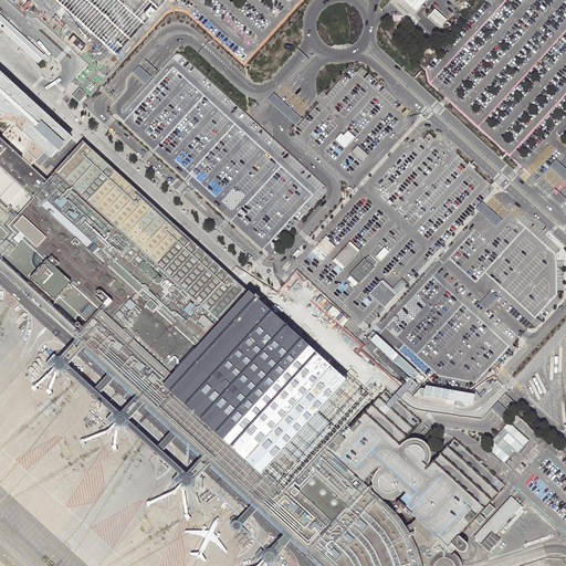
[(199,0),(253,52),(300,0),(199,0)]
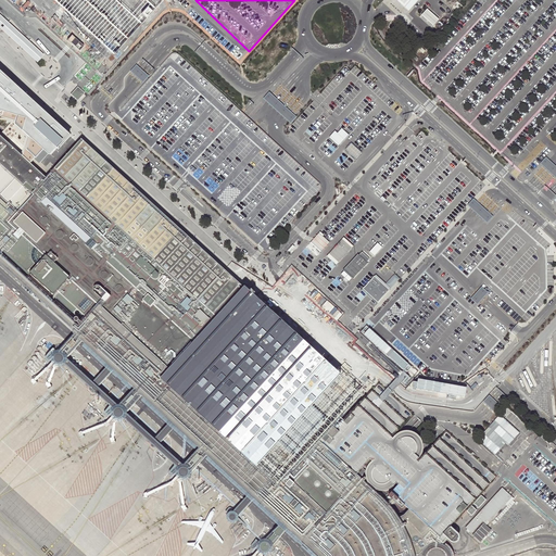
[(419,0),(392,0),(393,0),(408,13),(419,0)]
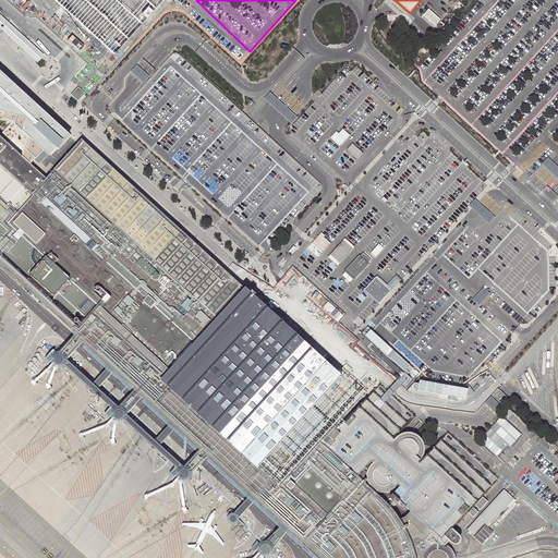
[(434,15),(427,10),(422,16),(428,22),(434,27),(439,21),(434,15)]
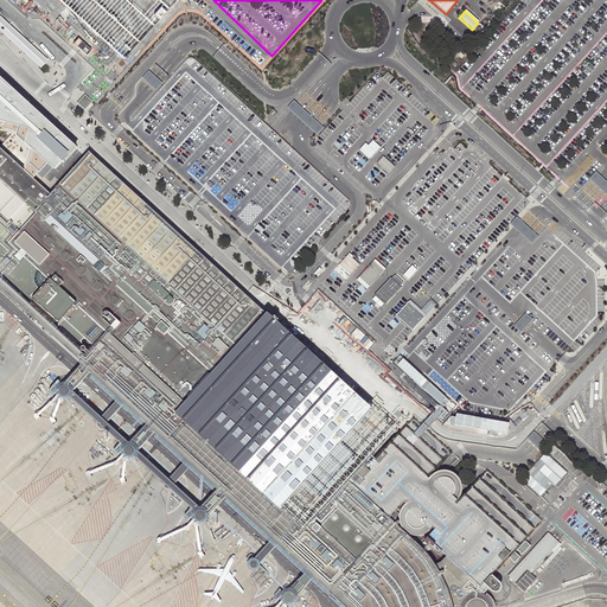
[(49,62),(0,17),(0,32),(42,70),(49,62)]
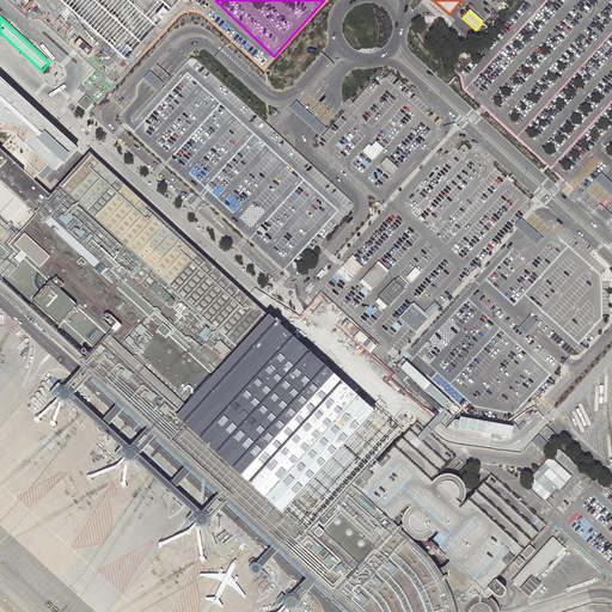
[(190,59),(188,60),(130,123),(127,127),(134,133),(166,163),(203,196),(250,239),(285,270),(291,276),(294,273),(319,246),(353,210),(354,208),(354,204),(353,202),(280,135),(268,126),(264,122),(196,59),(193,59),(190,59)]
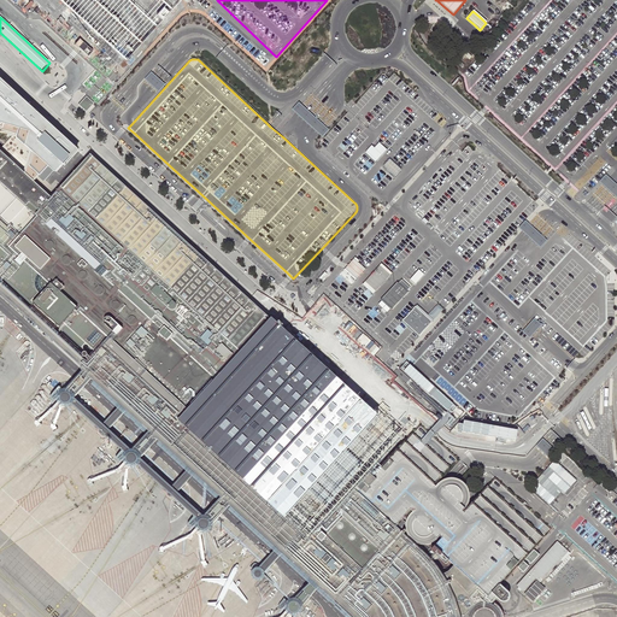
[(156,90),(158,93),(165,86),(163,83),(158,80),(153,75),(151,72),(145,81),(147,82),(152,87),(156,90)]
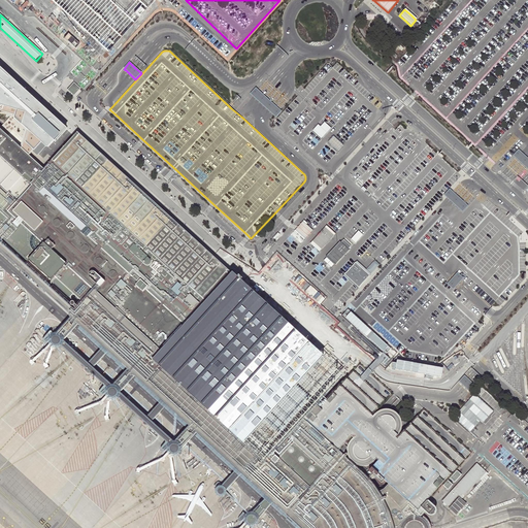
[(6,67),(0,73),(0,104),(20,111),(19,114),(30,126),(27,138),(37,147),(44,138),(51,144),(57,138),(58,139),(70,126),(6,67)]
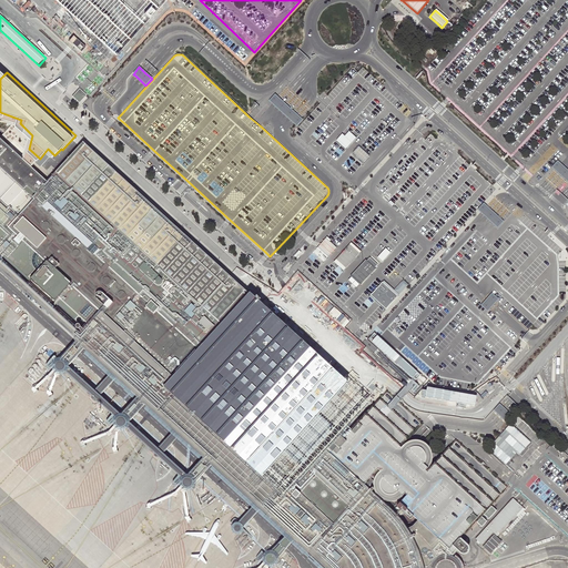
[(79,89),(72,97),(78,101),(79,100),(81,101),(87,95),(79,89)]
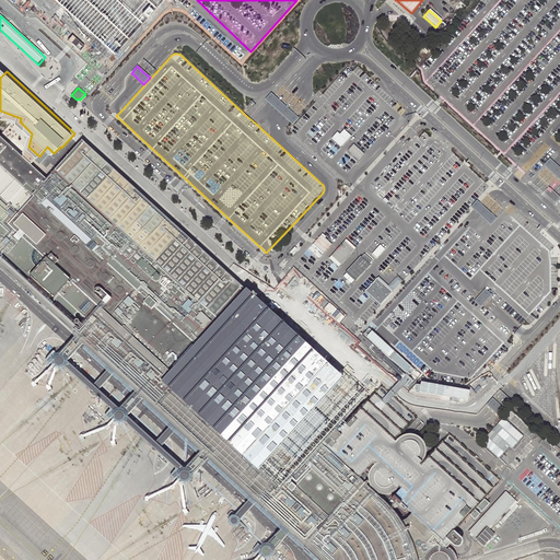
[(271,94),(265,101),(269,105),(273,108),(277,112),(281,116),(289,123),(290,123),(292,125),(298,118),(296,117),(294,115),(291,112),(287,108),(283,105),(279,102),(276,97),(271,94)]
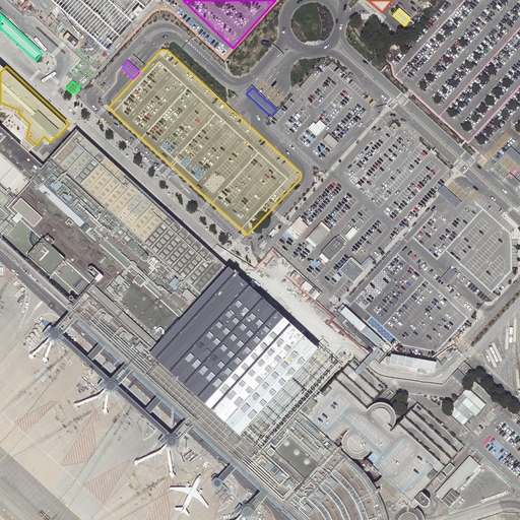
[(308,119),(299,110),(295,115),(303,123),(308,119)]
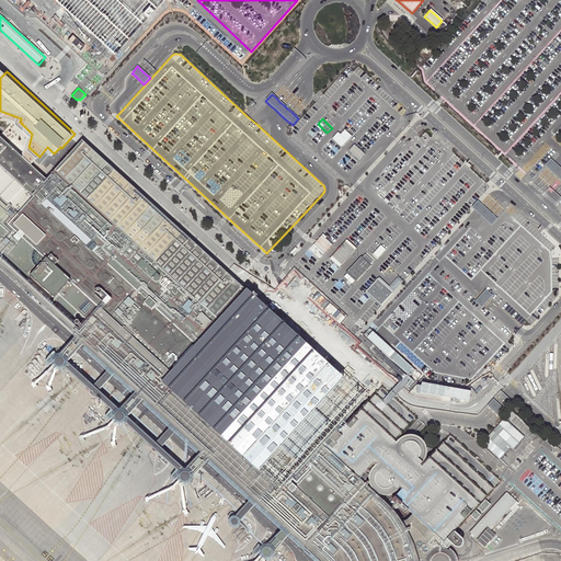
[(122,420),(124,421),(125,421),(127,420),(186,473),(185,476),(185,477),(186,479),(187,480),(190,481),(192,481),(193,480),(195,479),(213,458),(225,469),(248,444),(198,399),(222,375),(193,348),(197,343),(248,287),(229,270),(226,267),(218,260),(210,253),(180,226),(150,197),(127,176),(112,163),(88,140),(52,180),(34,163),(25,155),(0,130),(0,262),(1,261),(78,332),(76,332),(81,338),(66,355),(65,355),(63,356),(61,358),(61,359),(61,362),(61,363),(64,364),(65,365),(67,365),(119,413),(119,415),(119,418),(121,419),(122,420)]
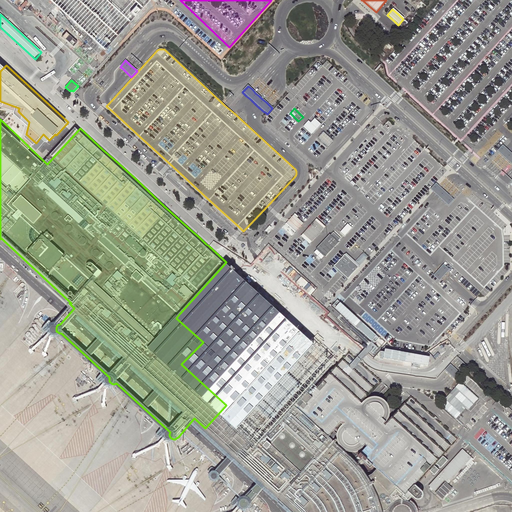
[(310,123),(308,121),(302,128),(311,135),(320,125),(314,119),(310,123)]
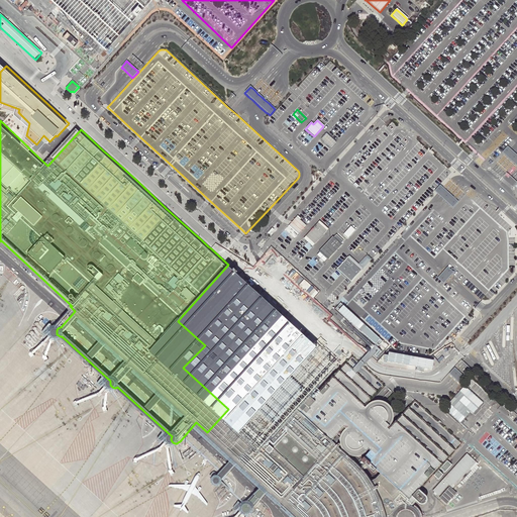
[(326,133),(321,139),(331,147),(336,142),(326,133)]
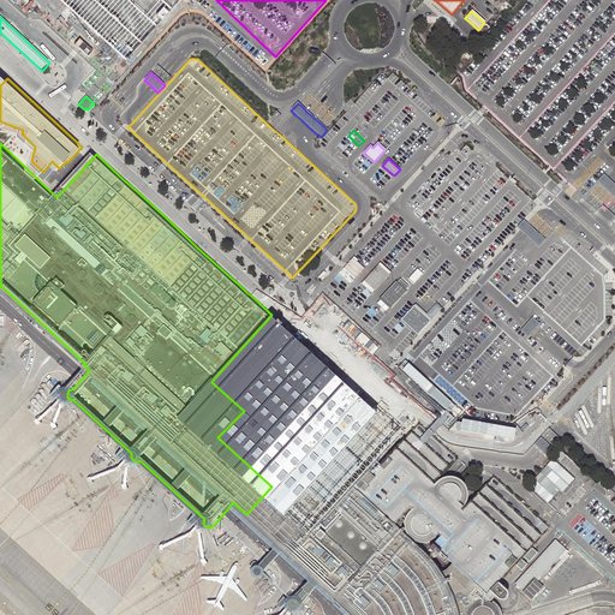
[(43,172),(31,161),(28,169),(37,179),(43,172)]
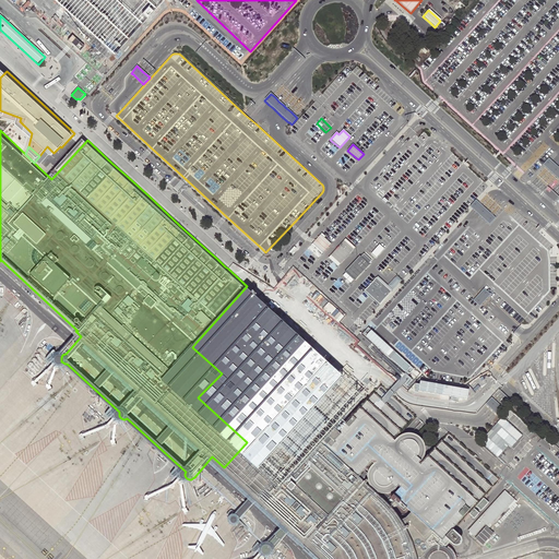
[(548,159),(542,166),(546,170),(550,174),(554,177),(558,180),(558,181),(558,168),(556,166),(552,163),(548,159)]
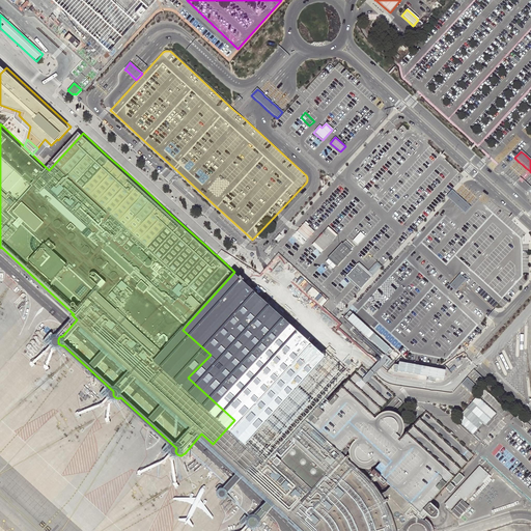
[(455,195),(451,191),(446,197),(448,199),(450,201),(453,204),(457,207),(460,211),(465,214),(471,207),(467,204),(464,201),(459,198),(455,195)]
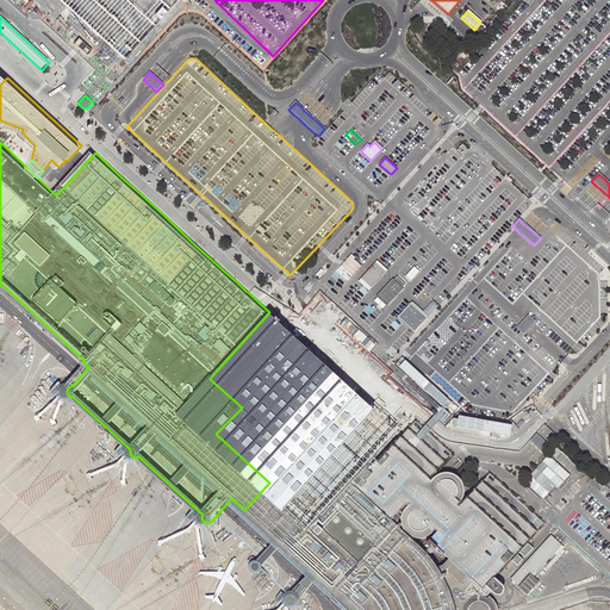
[(342,266),(353,275),(362,266),(350,256),(342,266)]
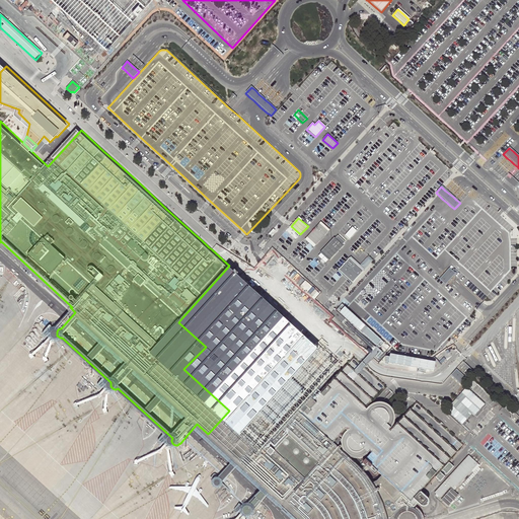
[(328,231),(319,223),(307,237),(316,245),(328,231)]
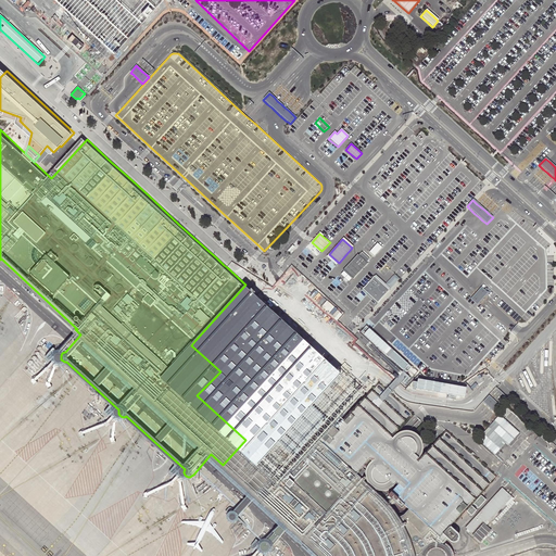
[(367,264),(357,255),(343,270),(352,279),(367,264)]
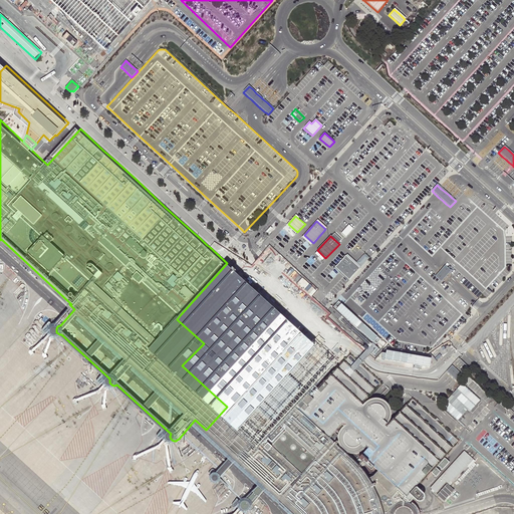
[(344,257),(334,268),(341,275),(347,281),(358,269),(344,257)]
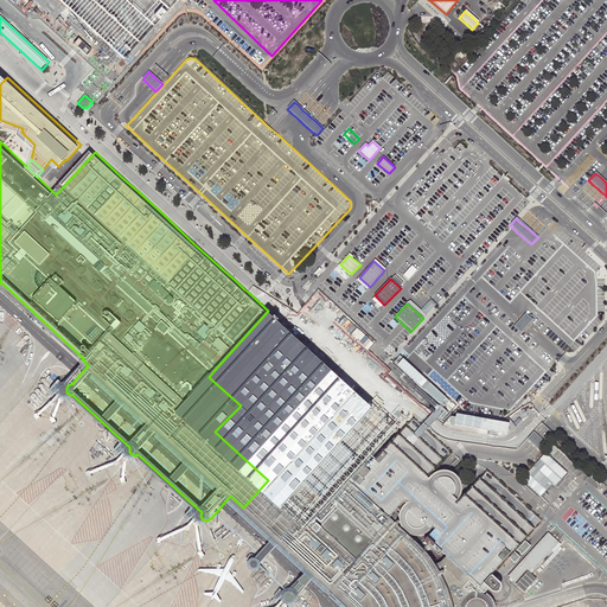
[(356,391),(268,311),(213,371),(209,377),(241,406),(215,432),(268,480),(317,523),(351,484),(345,479),(363,459),(394,427),(356,391)]
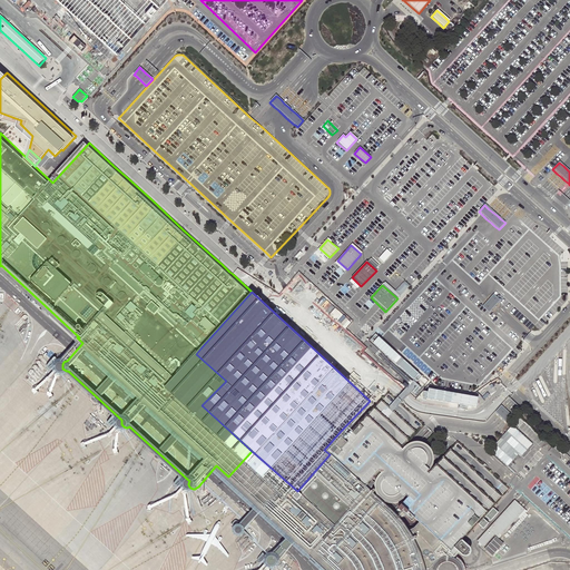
[(485,303),(482,307),(489,314),(491,312),(492,310),(497,305),(500,302),(492,295),(490,298),(485,303)]
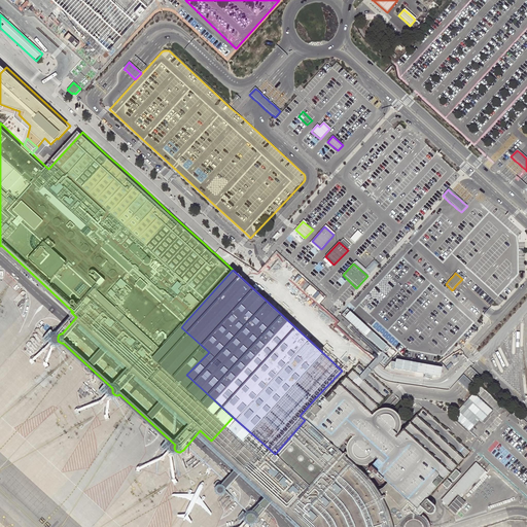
[(341,385),(323,406),(315,398),(300,416),(305,420),(338,449),(351,435),(353,437),(351,440),(349,444),(347,447),(347,452),(348,456),(350,459),(352,461),(355,463),(358,465),(363,465),(367,465),(371,463),(374,461),(376,458),(378,460),(371,467),(385,480),(388,483),(417,508),(422,503),(427,507),(430,511),(432,512),(434,512),(436,512),(437,510),(438,508),(438,506),(438,504),(436,502),(430,497),(451,473),(457,466),(463,459),(470,452),(423,410),(417,417),(411,424),(405,430),(397,438),(396,436),(401,431),(402,429),(403,426),(403,424),(403,422),(403,419),(402,417),(401,415),(398,412),(395,410),(393,409),(390,408),(386,408),(382,409),(379,411),(376,415),(373,413),(378,407),(383,399),(390,392),(359,364),(353,372),(347,378),(341,385)]
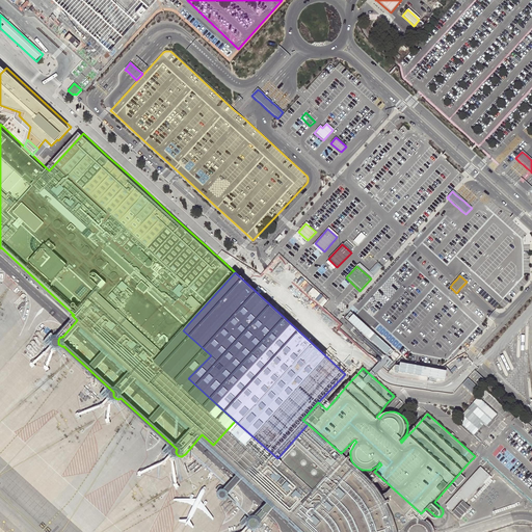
[(468,377),(462,383),(464,387),(469,390),(472,394),(474,395),(480,389),(478,387),(474,383),(471,380),(468,377)]
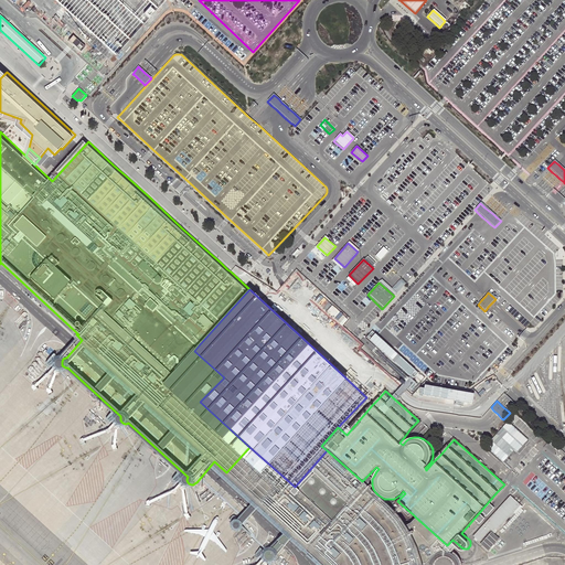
[(426,564),(419,542),(406,526),(401,519),(391,507),(362,481),(327,450),(295,487),(249,447),(226,472),(257,501),(241,520),(238,520),(236,521),(235,522),(235,524),(235,525),(236,528),(237,529),(240,530),(241,530),(243,529),(244,528),(245,525),(263,505),(290,531),(272,551),(270,552),(269,553),(268,555),(268,556),(269,558),(270,560),(273,561),(275,560),(276,560),(278,558),(278,556),(296,536),(310,548),(327,564),(426,564)]
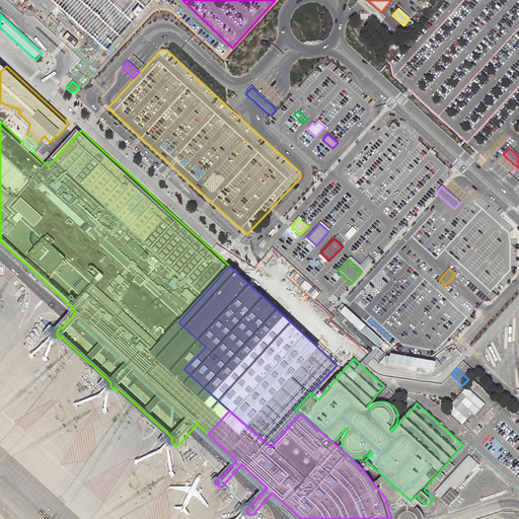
[(433,495),(448,508),(458,496),(455,493),(479,465),(476,463),(470,458),(468,456),(433,495)]
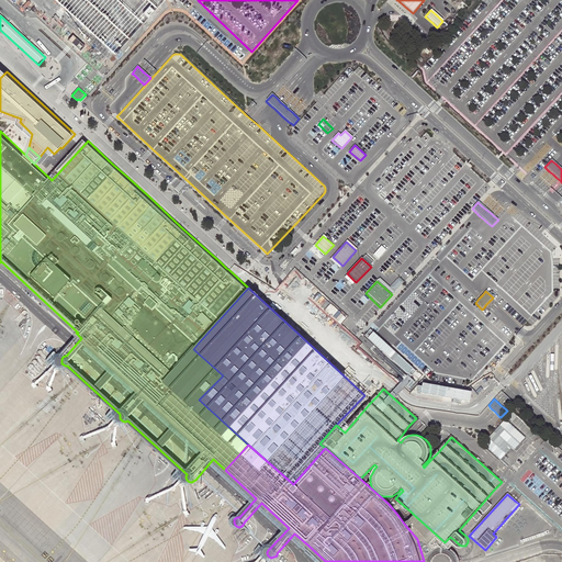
[(411,512),(395,498),(393,501),(407,515),(411,512)]
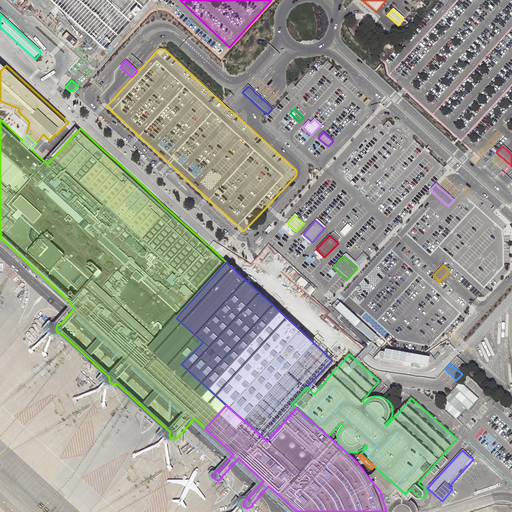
[(380,491),(386,511),(418,511),(418,509),(416,506),(415,504),(413,503),(410,501),(407,500),(415,493),(410,489),(405,494),(377,469),(373,475),(368,477),(380,491)]
